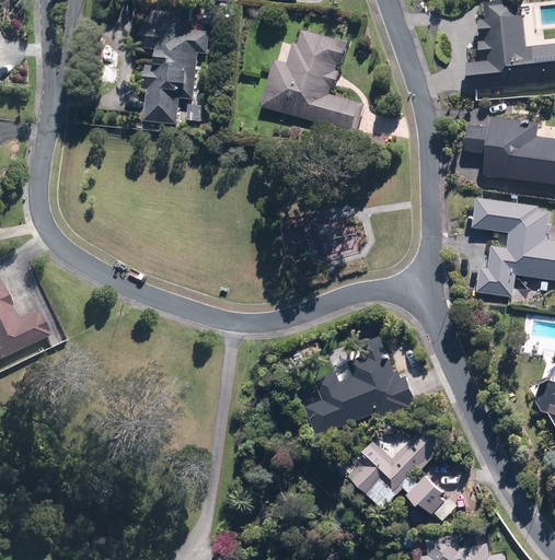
[(470,86),(554,79),(554,43),(528,46),(524,14),(512,15),(511,3),(484,7),(485,20),(477,21),(480,42),(476,42),(478,61),(467,62),(470,86)]
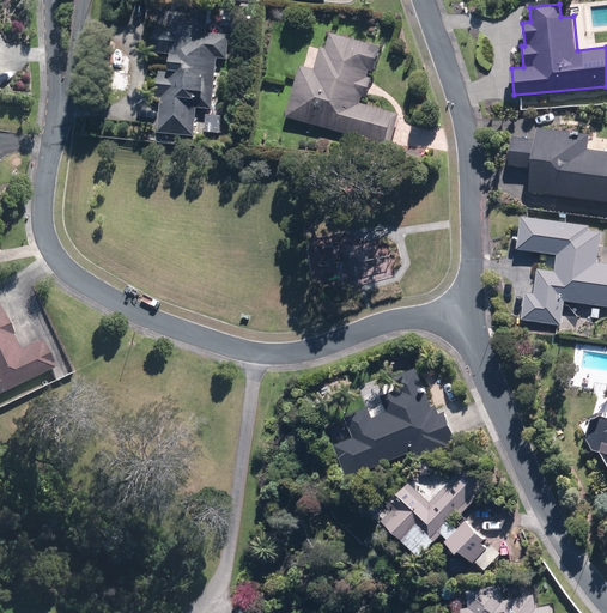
[(205,34),(206,5),(177,5),(176,13),(169,13),(169,29),(155,29),(155,48),(169,48),(169,72),(158,72),(156,133),(193,134),(193,107),(212,107),(213,58),(225,58),(225,35),(205,34)]
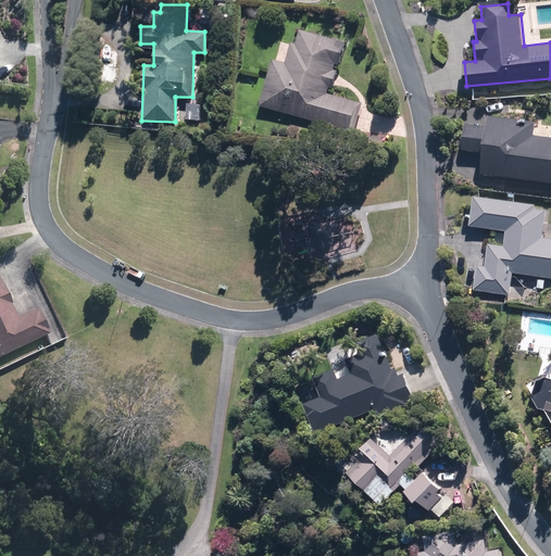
[(338,64),(345,42),(300,28),(296,45),(290,42),(285,62),(271,58),(257,103),(351,131),(360,104),(325,93),(327,87),(330,88),(335,71),(333,70),(334,63),(338,64)]
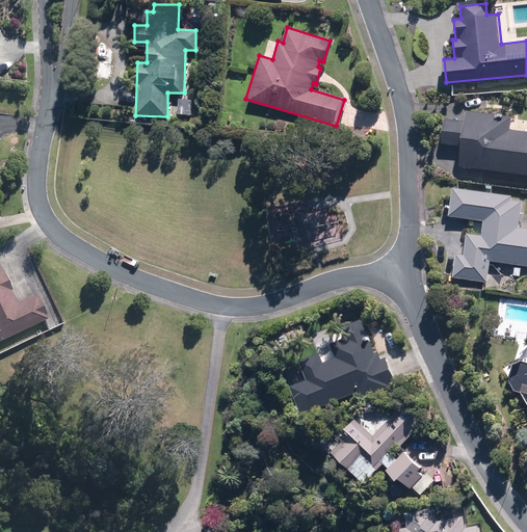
[(193,95),(181,95),(180,107),(192,107),(193,95)]
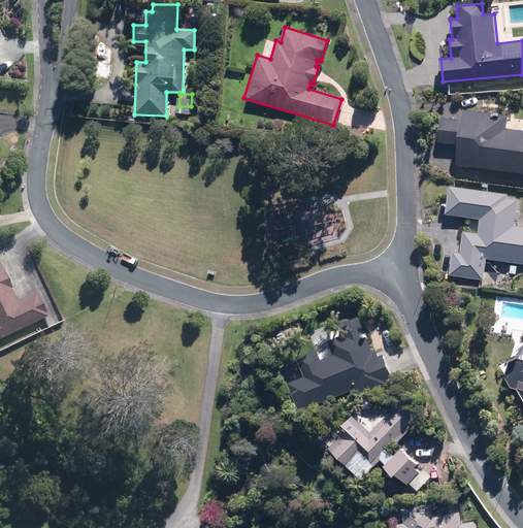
[(459,143),(457,164),(522,170),(522,131),(504,129),(505,116),(463,110),(462,120),(440,117),(437,140),(459,143)]
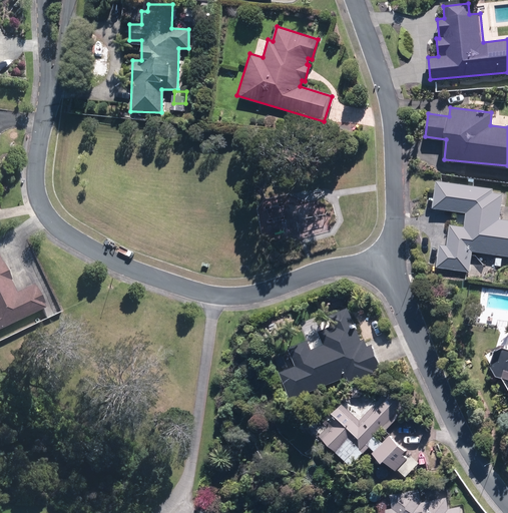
[(493,255),(492,265),(499,266),(501,257),(507,257),(507,220),(499,219),(503,189),(435,180),(431,207),(464,211),(463,225),(448,223),(445,246),(438,245),(435,268),(469,273),(471,252),(493,255)]
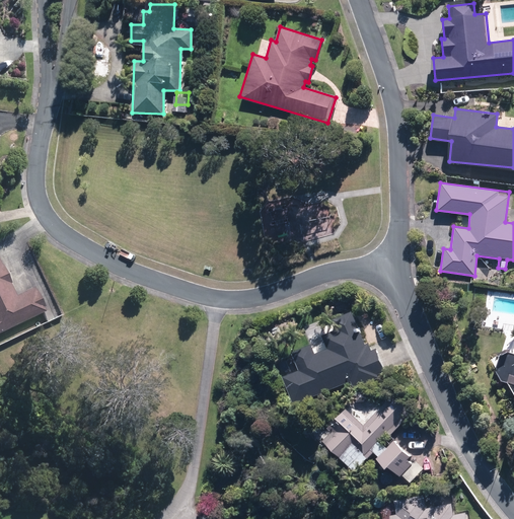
[(0,329),(42,309),(30,286),(13,294),(0,267),(0,329)]
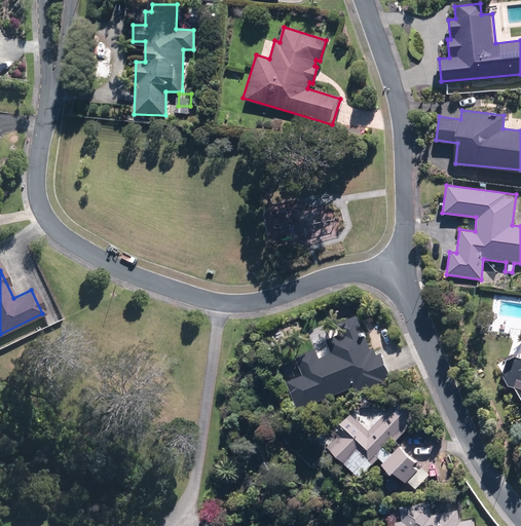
[(301,375),(285,381),(295,408),(388,372),(381,352),(375,355),(372,347),(368,348),(357,321),(340,327),(342,333),(326,339),(332,353),(318,359),(314,350),(294,358),(296,362),(301,375)]
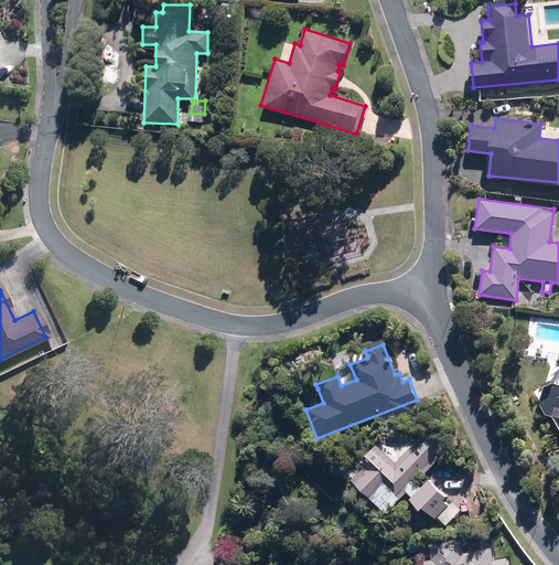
[(555,420),(558,429),(558,388),(547,385),(537,390),(535,405),(539,417),(555,420)]
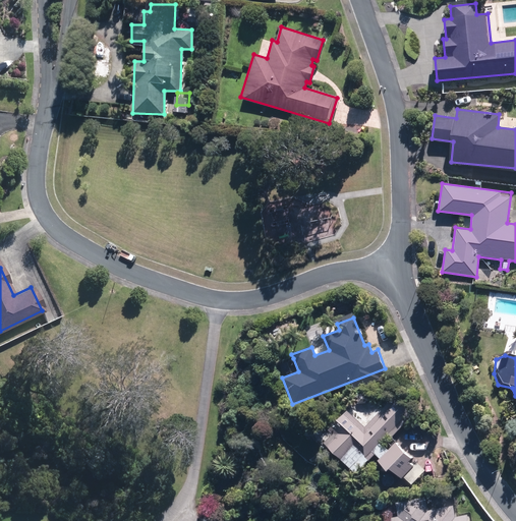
[(388,431),(392,435),(413,413),(395,394),(373,417),(367,412),(359,420),(347,409),(333,424),(337,428),(325,441),(355,471),(374,452),(380,458),(378,460),(389,470),(393,466),(410,483),(423,469),(395,442),(388,449),(379,441),(388,431)]
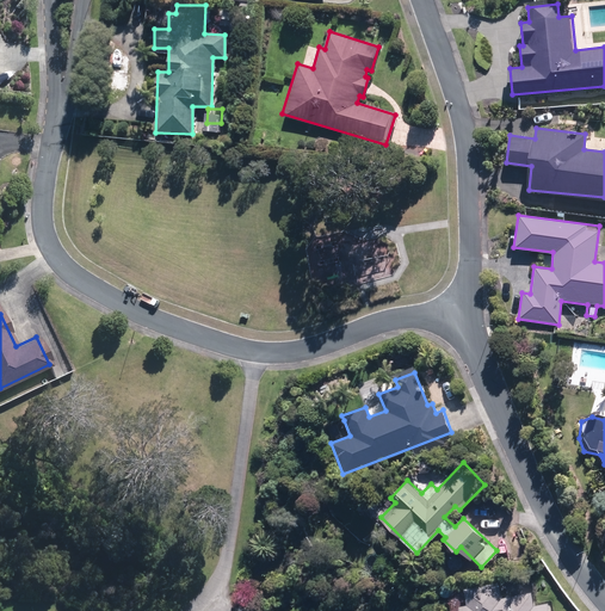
[(548,610),(547,603),(531,605),(528,576),(449,588),(452,610),(548,610)]
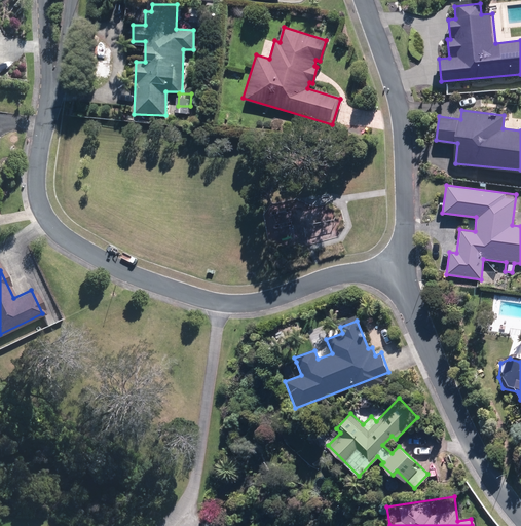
All buildings are outlined.
